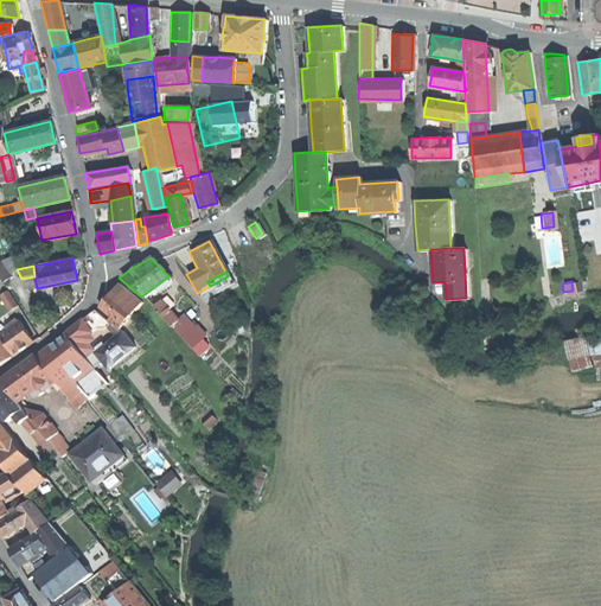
[(116,282),(109,291),(132,310),(139,301),(116,282)]
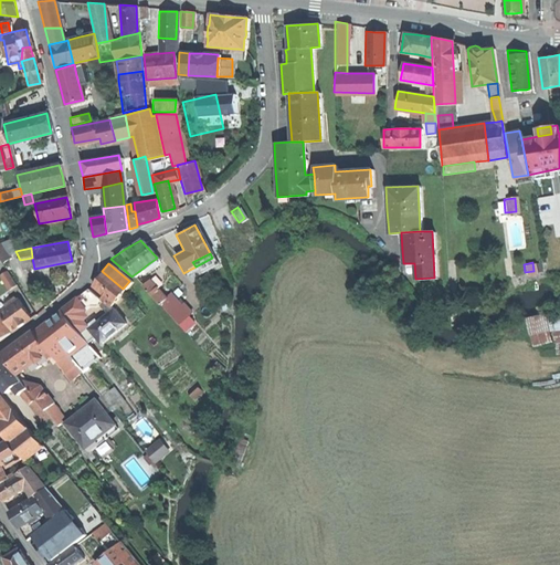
[(0,280),(6,290),(13,285),(6,271),(4,272),(0,274),(0,280)]
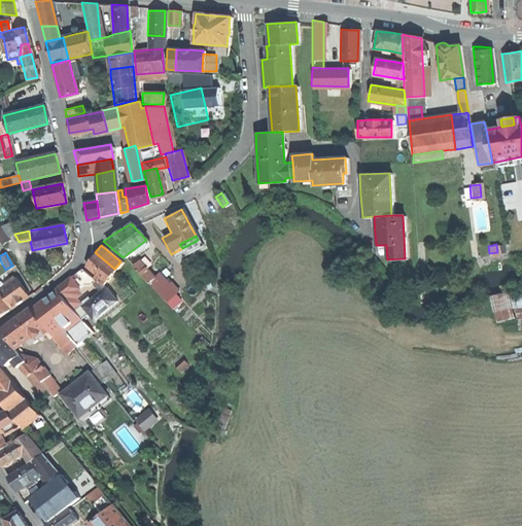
[(104,281),(114,269),(95,252),(90,259),(84,265),(95,274),(104,281)]
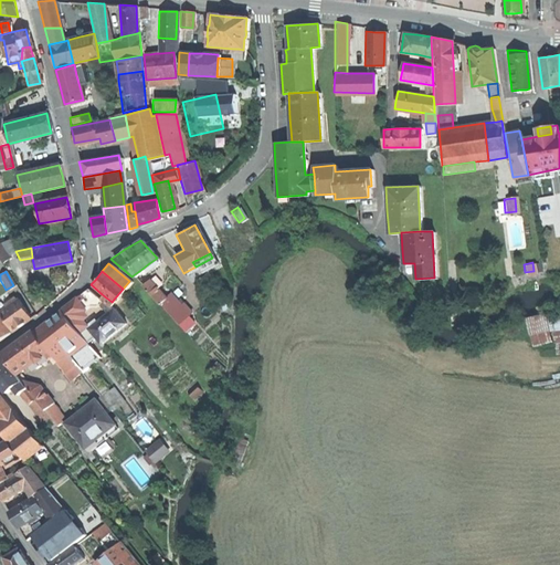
[(147,280),(140,285),(157,304),(164,299),(162,297),(147,280)]
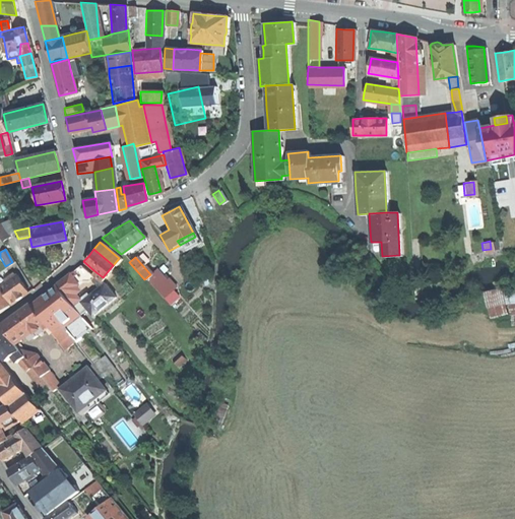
[(78,265),(74,268),(82,279),(86,275),(89,273),(78,265)]
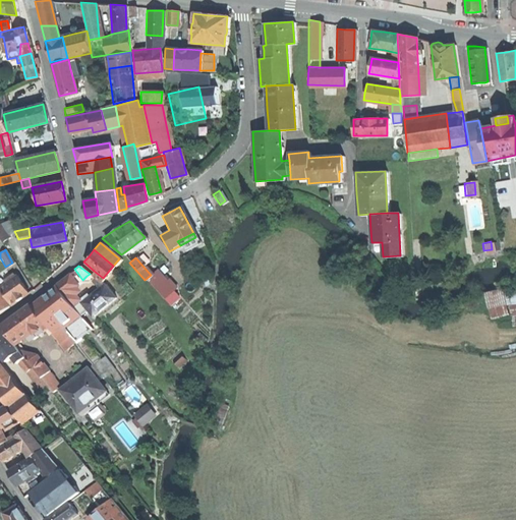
[(56,283),(64,294),(72,287),(82,280),(74,269),(65,276),(56,283)]
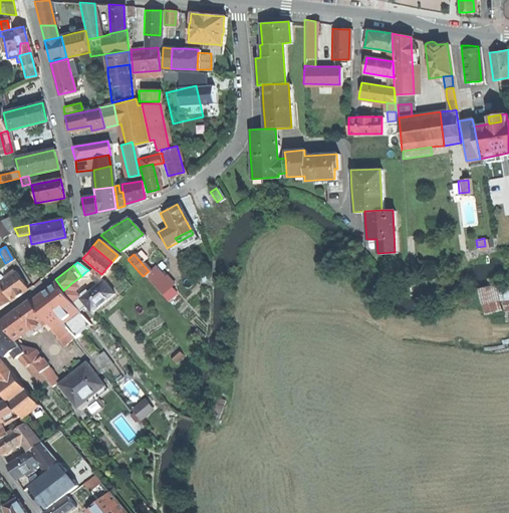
[(153,266),(148,270),(149,271),(160,283),(154,288),(159,294),(171,283),(164,274),(162,276),(153,266)]
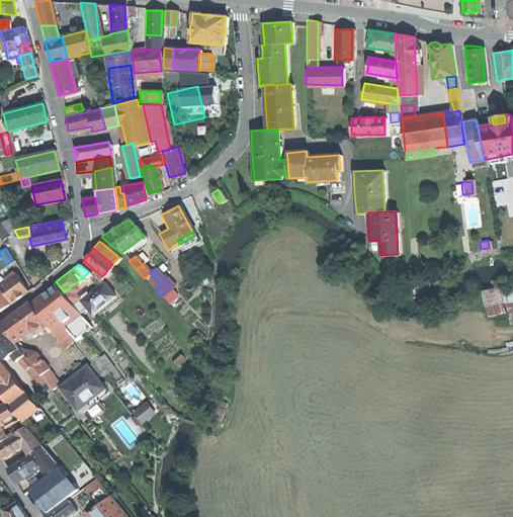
[(99,279),(102,276),(93,269),(90,272),(99,279)]
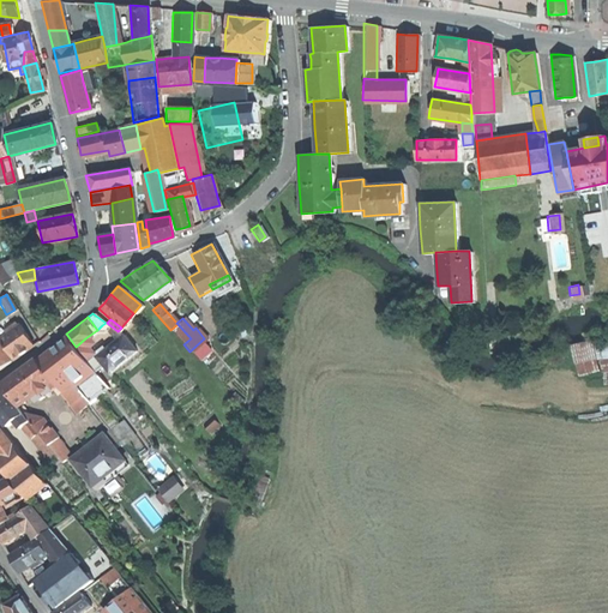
[(102,325),(114,340),(120,335),(118,331),(107,323),(106,323),(102,325)]
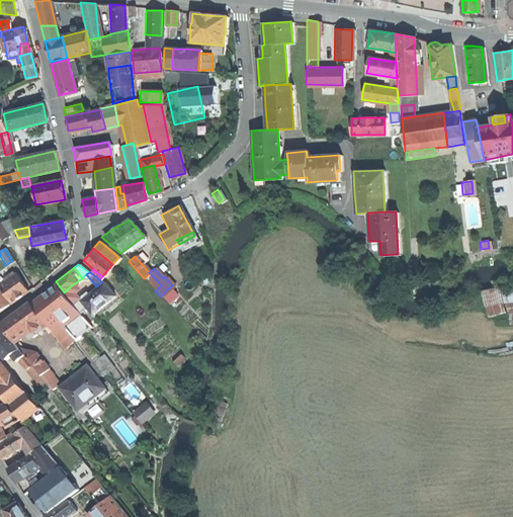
[(2,279),(4,282),(13,276),(11,273),(2,279)]
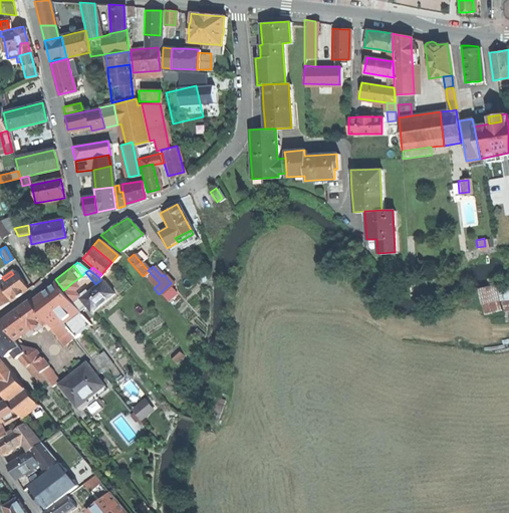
[(160,283),(149,271),(143,276),(154,288),(160,283)]
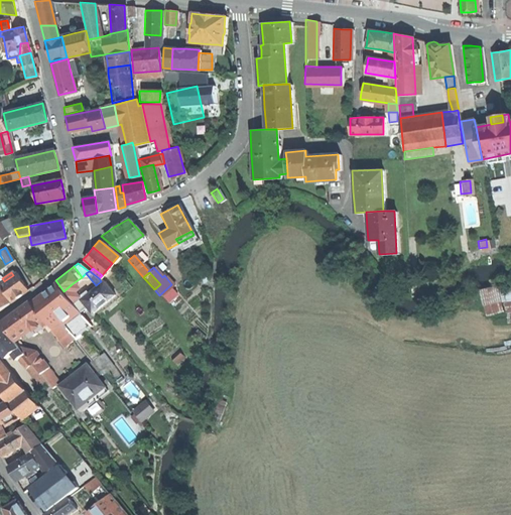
[(0,288),(9,302),(16,297),(25,290),(14,274),(13,275),(4,281),(0,284),(0,288)]
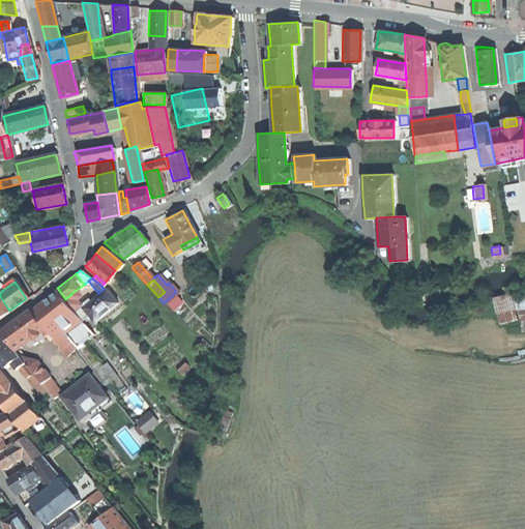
[(98,293),(88,300),(99,315),(115,302),(105,288),(104,289),(98,293)]
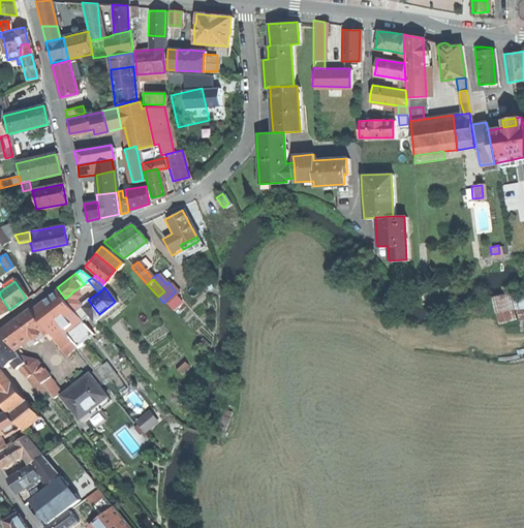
[(40,303),(61,330),(78,316),(57,290),(49,297),(40,303)]
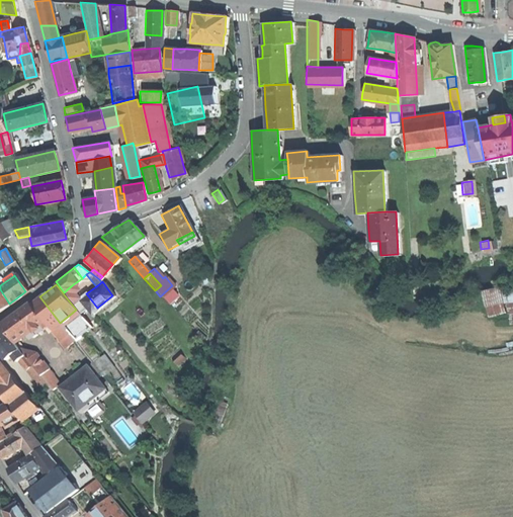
[(512,284),(479,286),(480,314),(512,311),(512,284)]
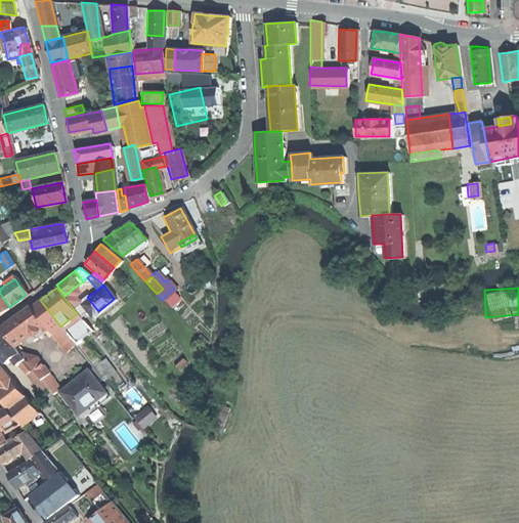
[(76,294),(73,289),(65,296),(74,308),(80,303),(74,296),(76,294)]
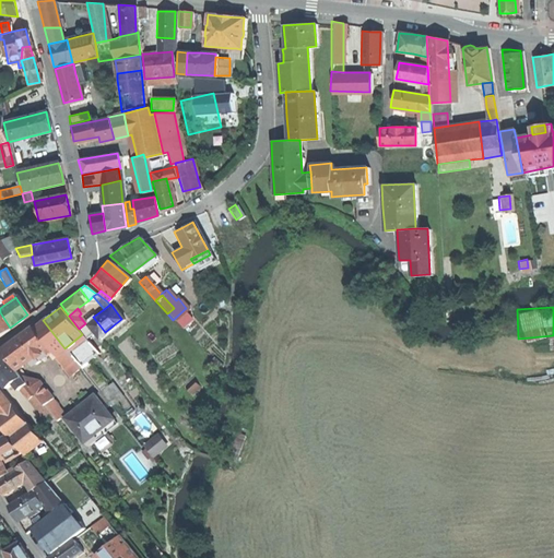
[(0,334),(9,330),(0,317),(0,334)]
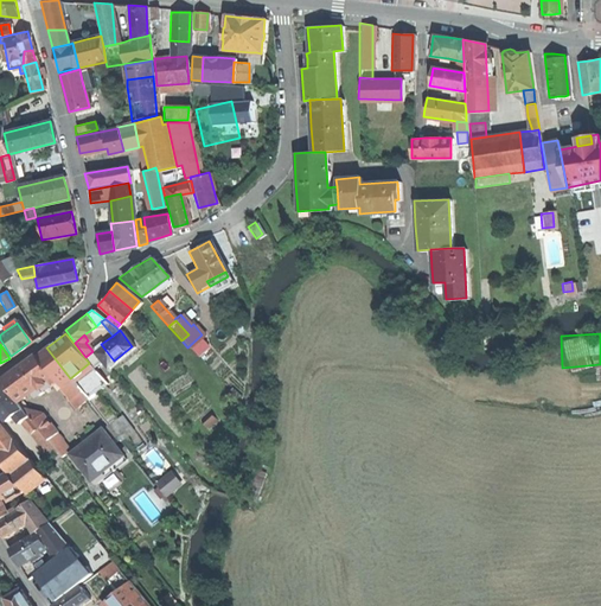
[(101,344),(93,351),(104,368),(114,361),(101,344)]
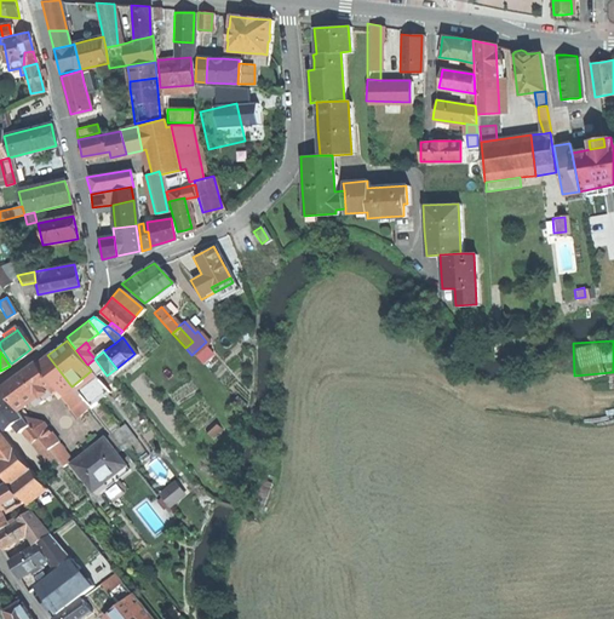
[(59,395),(72,387),(47,355),(47,354),(35,364),(50,383),(55,388),(59,395)]
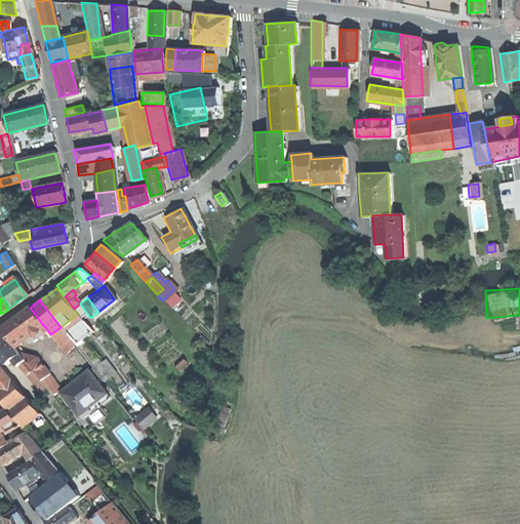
[(31,332),(42,324),(30,308),(28,305),(16,313),(0,326),(0,331),(12,347),(31,332)]
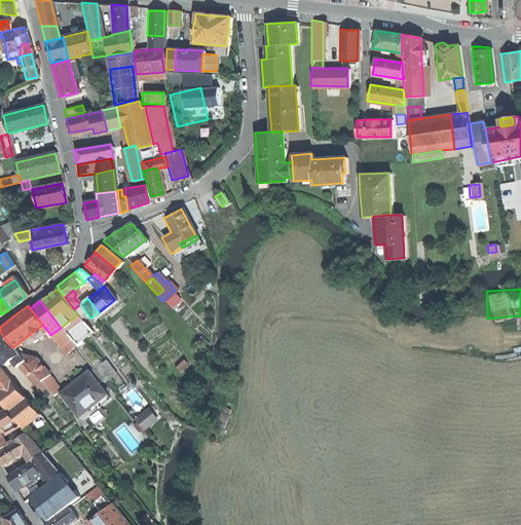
[(89,332),(77,314),(61,328),(68,337),(73,344),(89,332)]
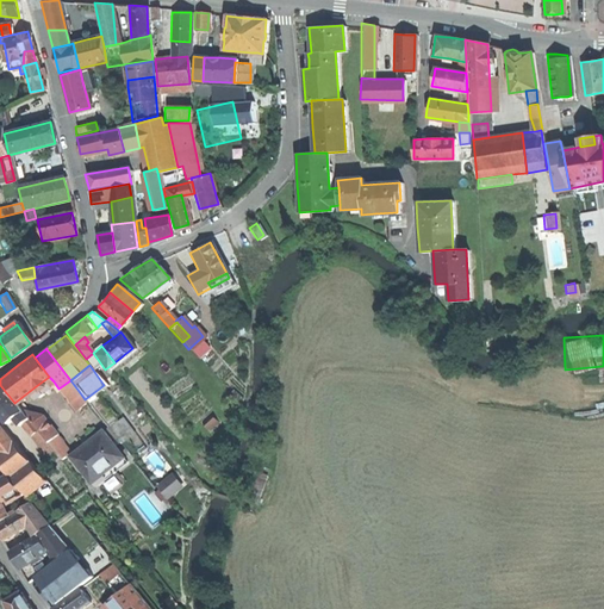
[(49,377),(36,386),(41,392),(54,381),(49,377)]
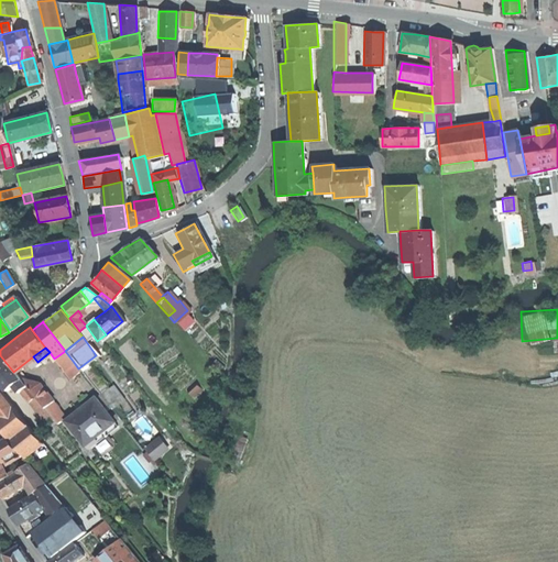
[(73,361),(65,351),(54,359),(62,368),(73,361)]
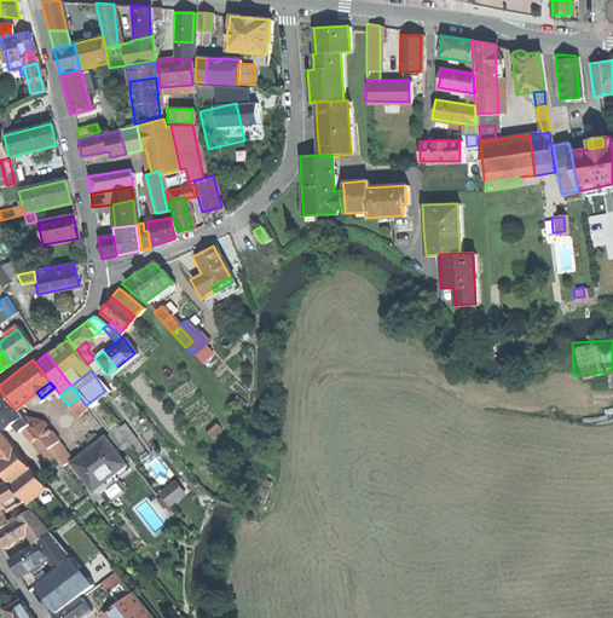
[(10,423),(19,416),(15,409),(0,391),(0,423),(4,428),(10,423)]
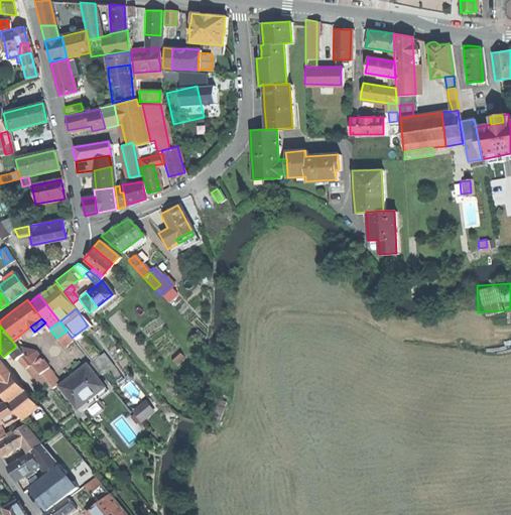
[(81,348),(88,358),(93,354),(86,344),(81,348)]
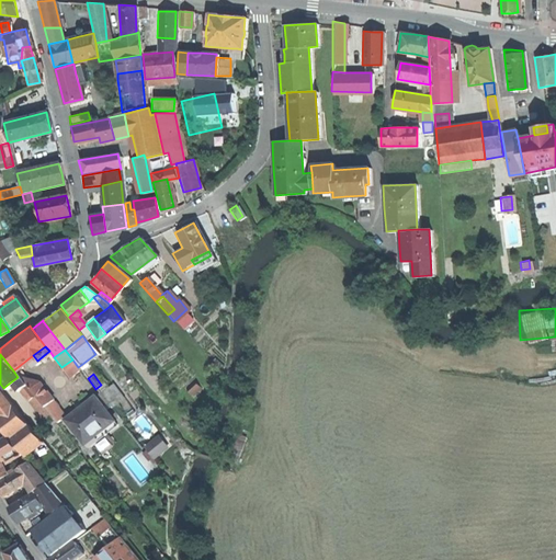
[(49,398),(36,381),(19,376),(18,377),(23,384),(41,406),(49,398)]
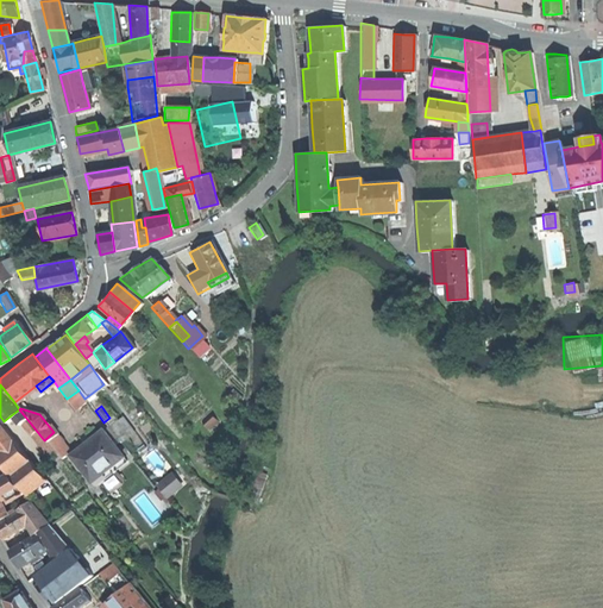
[(18,421),(25,417),(19,409),(10,417),(16,424),(18,421)]
